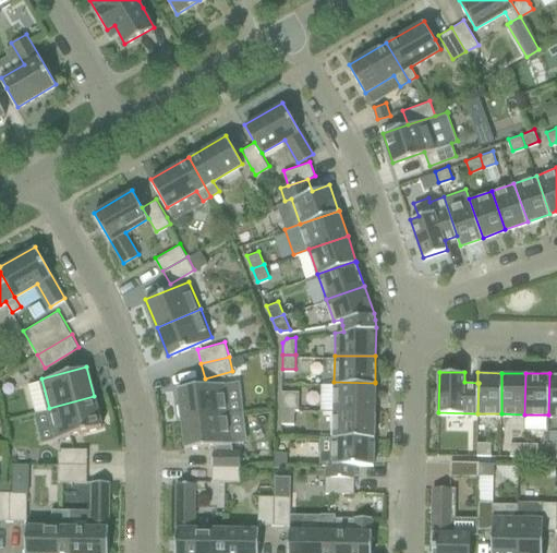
[(181,415),(182,417),(229,411),(225,381),(178,386),(180,404),(178,404),(179,415),(181,415)]
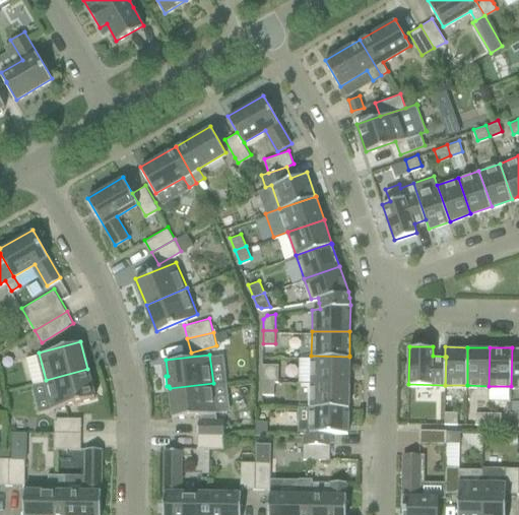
[(349,381),(349,357),(311,356),(311,381),(349,381)]
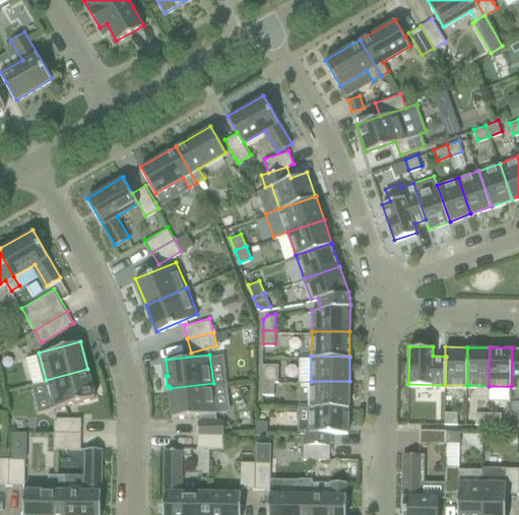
[(263,363),(262,380),(274,380),(278,380),(278,363),(263,363)]
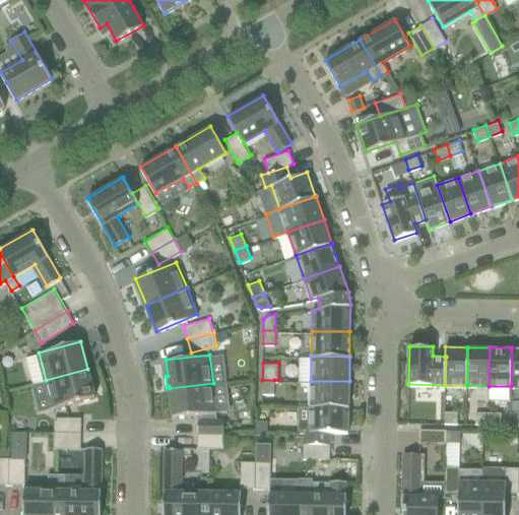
[(95,396),(87,369),(46,380),(53,407),(95,396)]
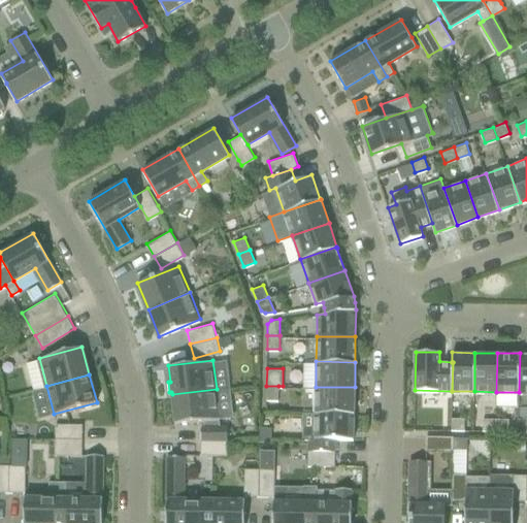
[(278,399),(278,386),(266,386),(266,399),(278,399)]
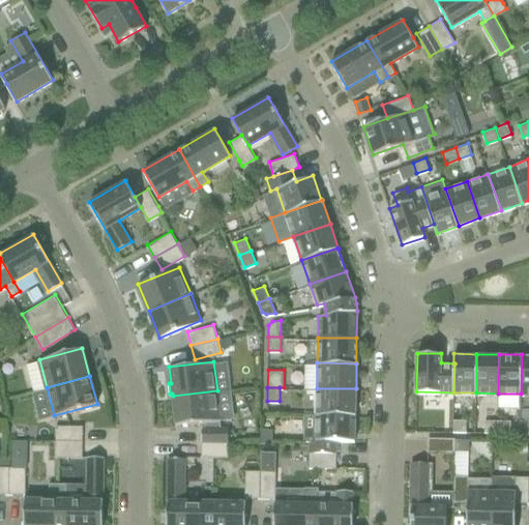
[(355,414),(356,388),(317,388),(317,413),(355,414)]
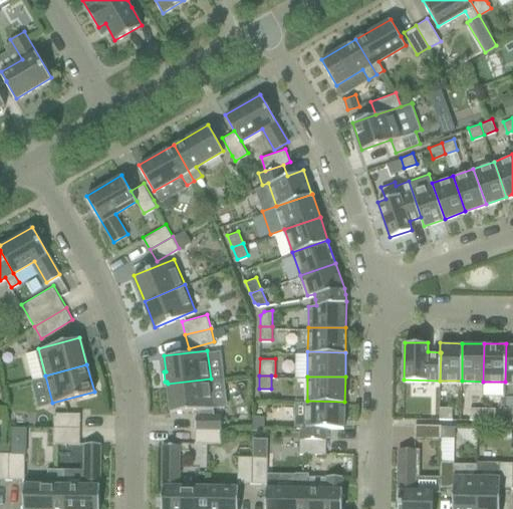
[(215,414),(211,378),(168,384),(171,412),(198,409),(199,414),(196,414),(195,428),(222,428),(222,414),(215,414)]
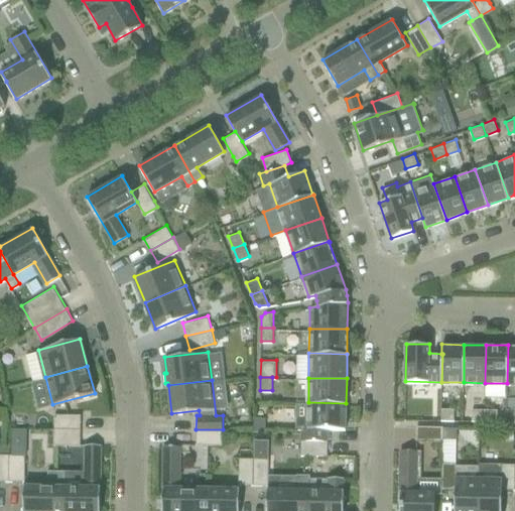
[(296,402),(295,427),(301,427),(301,439),(328,439),(328,427),(346,428),(346,403),(308,402),(296,402)]
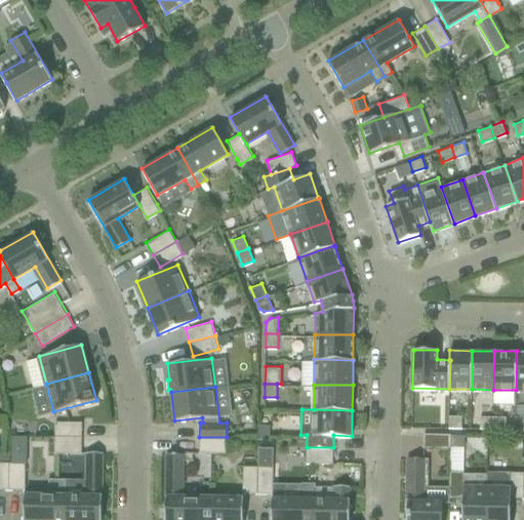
[(449,426),(462,427),(462,414),(449,414),(449,426)]
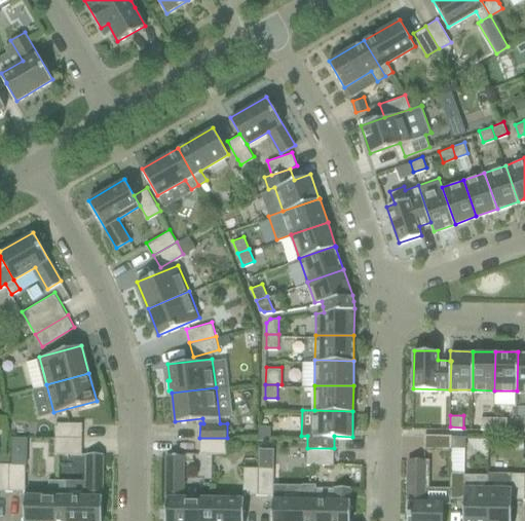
[(494,428),(494,416),(481,415),(481,428),(494,428)]
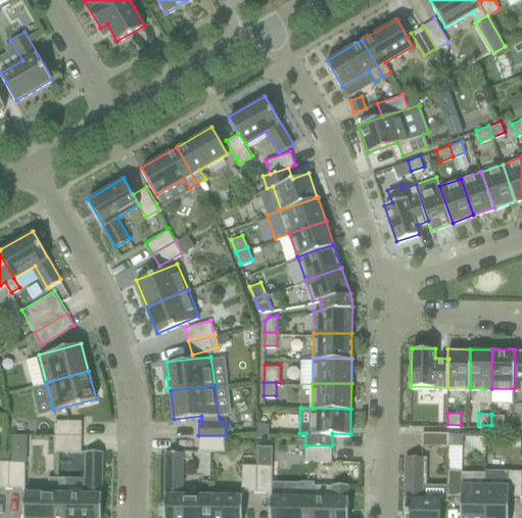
[(505,414),(491,414),(491,425),(505,425),(505,414)]
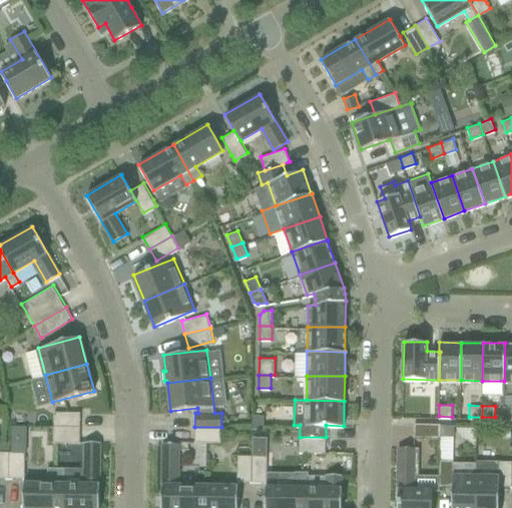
[(54,410),(54,424),(80,425),(80,411),(54,410)]
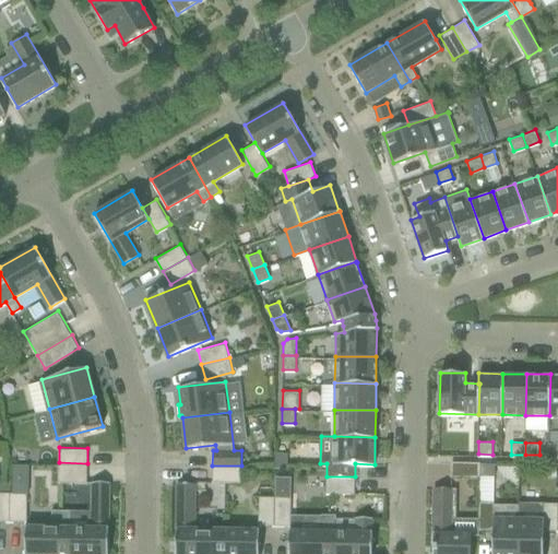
[(451,476),(479,476),(479,461),(451,460),(451,476)]
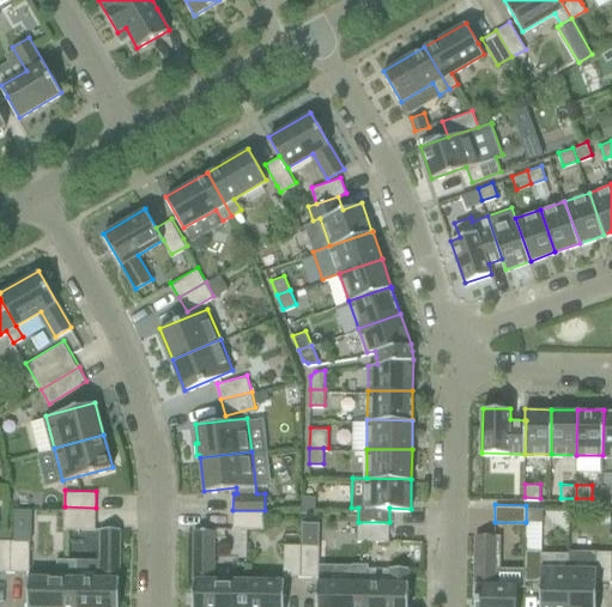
[(96,527),(96,508),(65,507),(64,527),(96,527)]
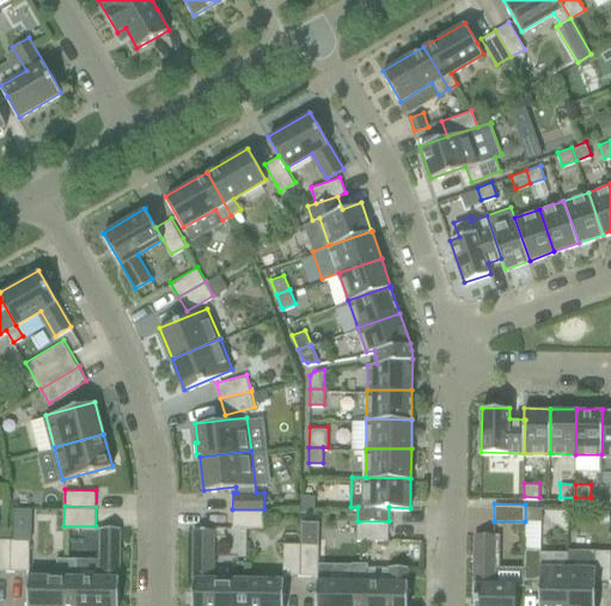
[(263,526),(264,509),(232,509),(232,525),(263,526)]
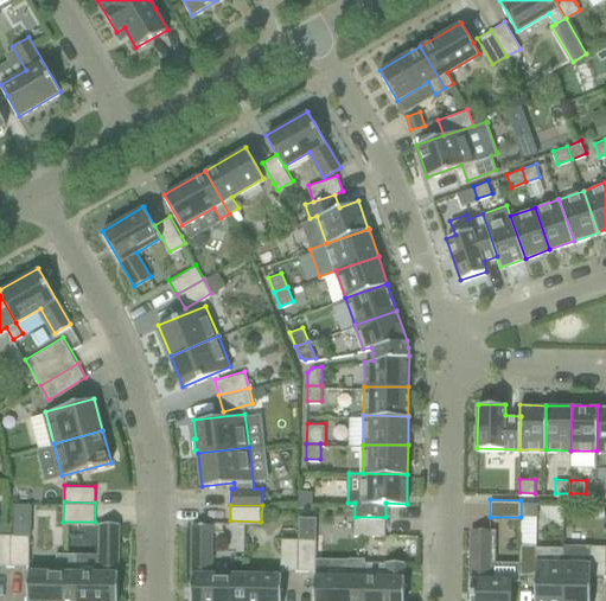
[(386,535),(386,517),(355,517),(353,534),(386,535)]
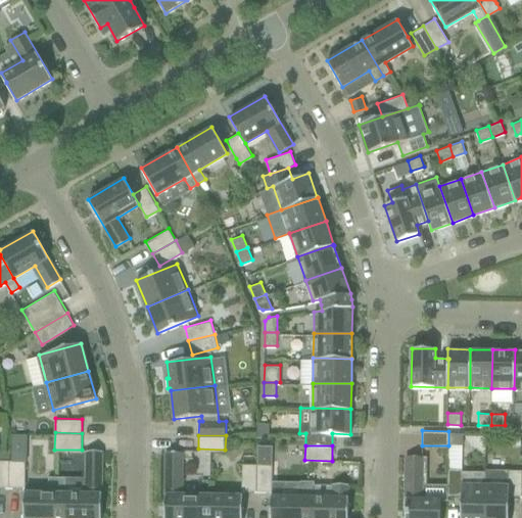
[(86,492),(67,491),(66,517),(101,517),(102,450),(86,450),(86,492)]
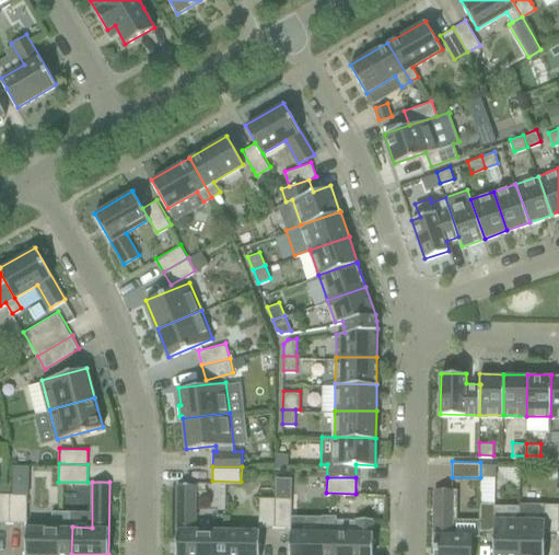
[(213,554),(214,530),(195,529),(195,483),(177,483),(176,554),(213,554)]
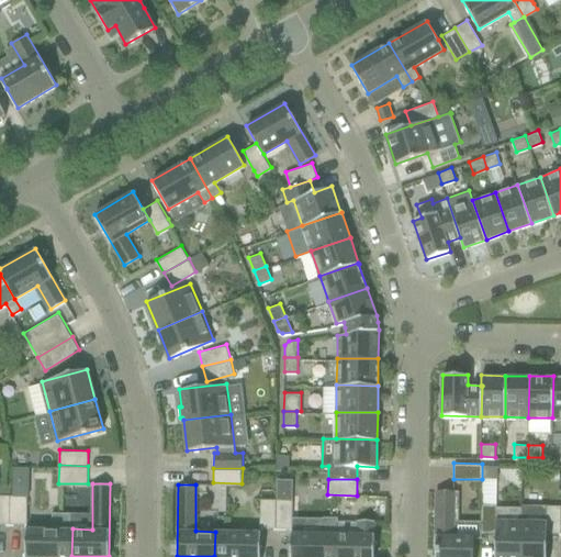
[(435,556),(473,556),(474,536),(481,536),(481,531),(482,519),(453,519),(455,490),(437,489),(435,556)]
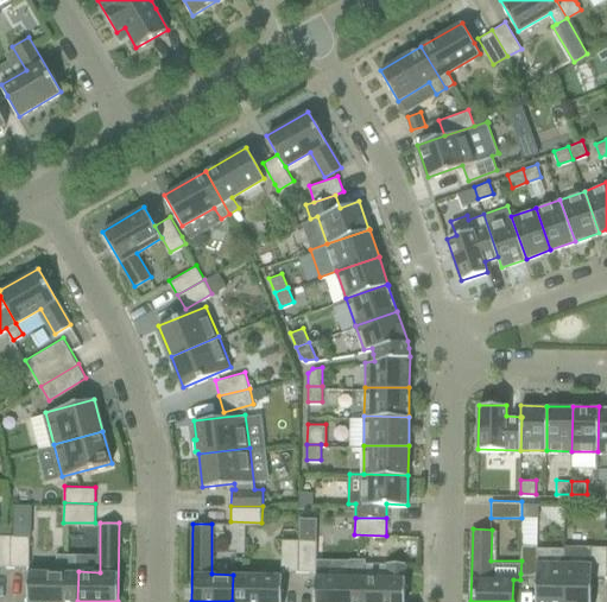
[(0,564),(11,565),(11,533),(0,533),(0,564)]
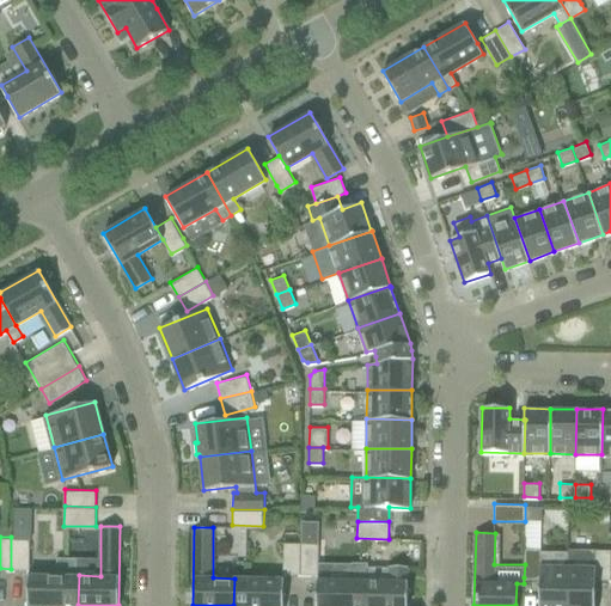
[(30,538),(11,537),(11,569),(29,569),(30,538)]
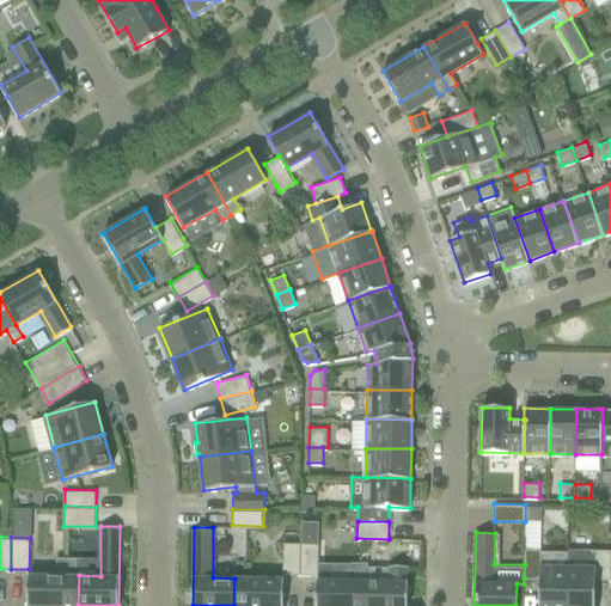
[(300,574),(301,542),(283,542),(283,573),(300,574)]
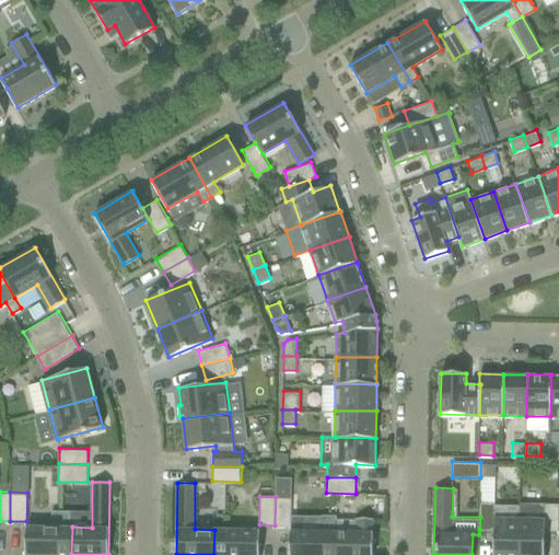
[(291,496),(276,496),(275,525),(291,525),(291,496)]
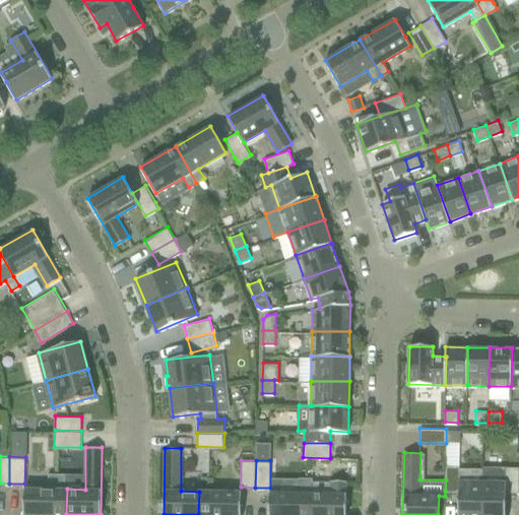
[(459,467),(459,465),(446,465),(446,470),(446,479),(445,491),(458,491),(457,514),(481,514),(482,467),(459,467)]
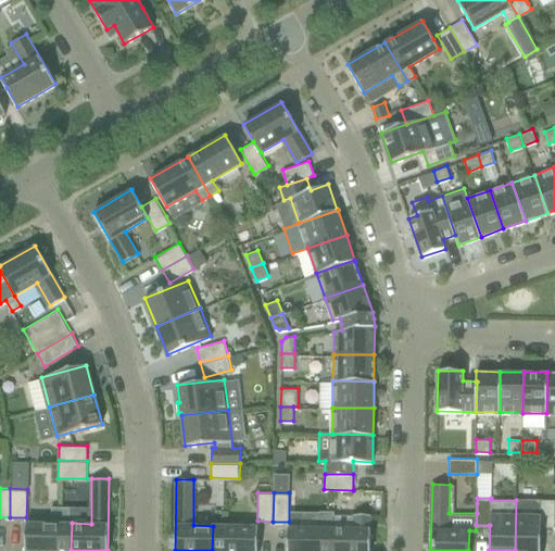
[(540,550),(541,526),(554,526),(554,499),(541,499),(541,498),(516,498),(516,500),(515,550),(540,550)]
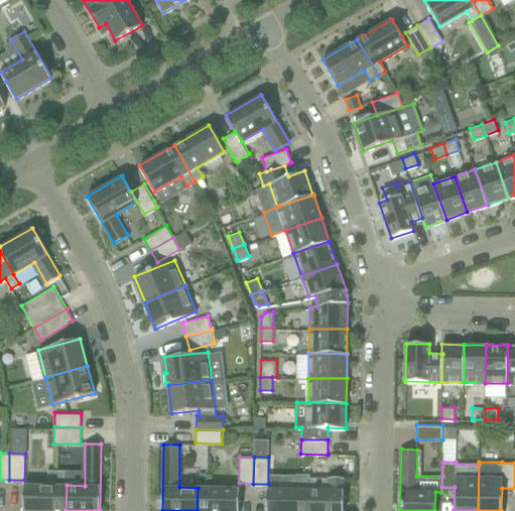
[(66,510),(67,485),(63,485),(63,469),(47,469),(47,485),(24,485),(23,510),(66,510)]
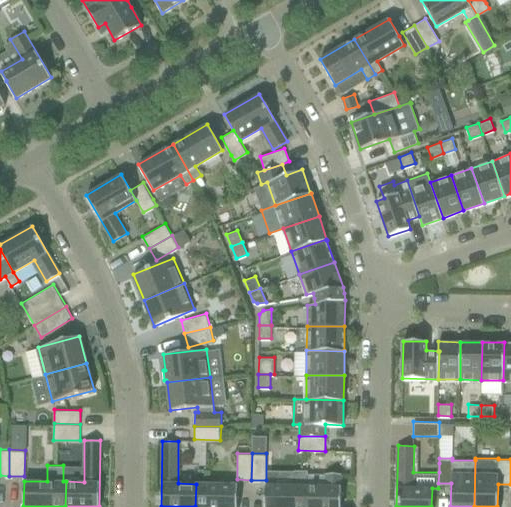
[(306,506),(307,485),(307,469),(294,469),(294,485),(265,485),(265,493),(264,506),(306,506)]
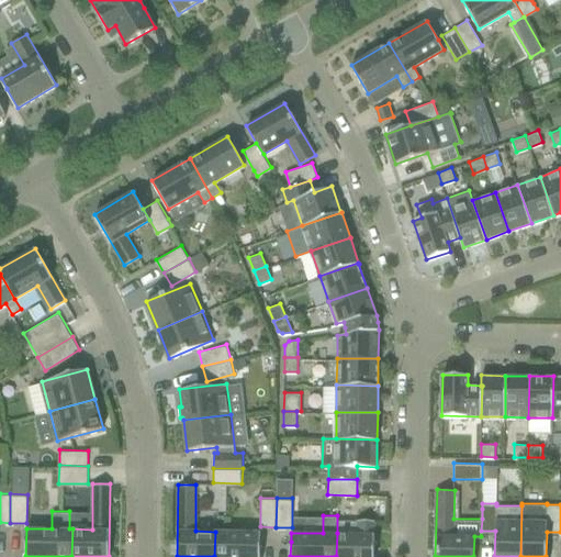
[(373,556),(374,520),(373,520),(357,519),(357,534),(337,533),(336,556),(373,556)]
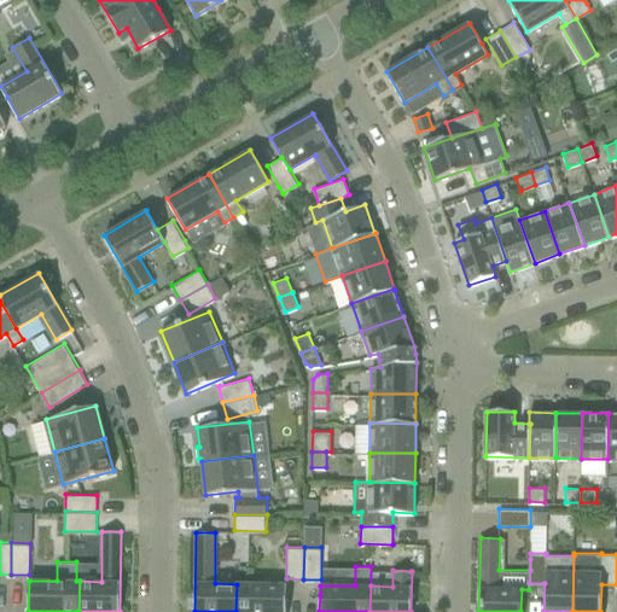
[(286,611),(287,584),(237,584),(236,611),(286,611)]
